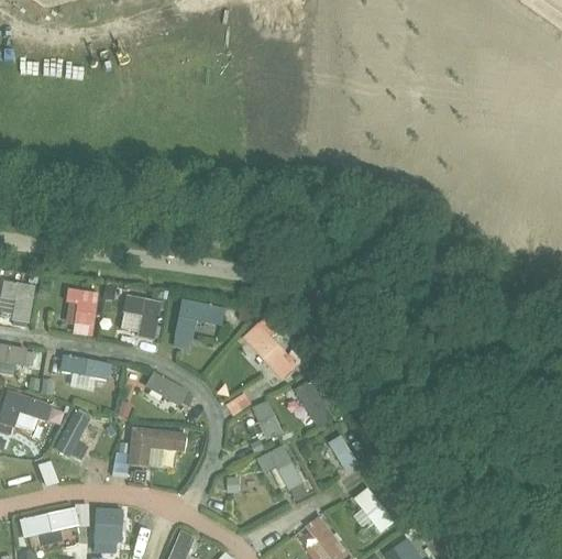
[(47,298),(51,278),(41,277),(37,297),(47,298)]
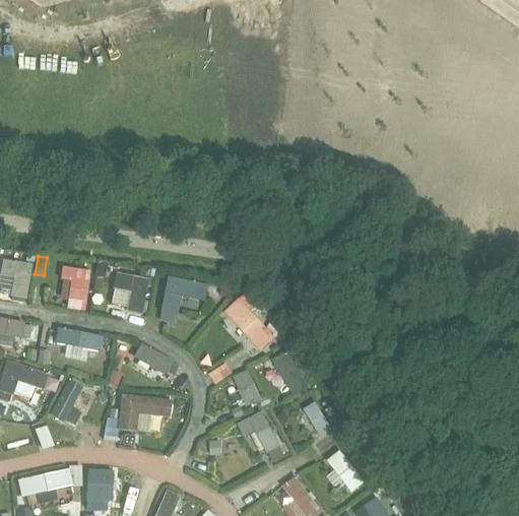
[(26,301),(33,262),(16,260),(15,265),(11,295),(10,298),(26,301)]
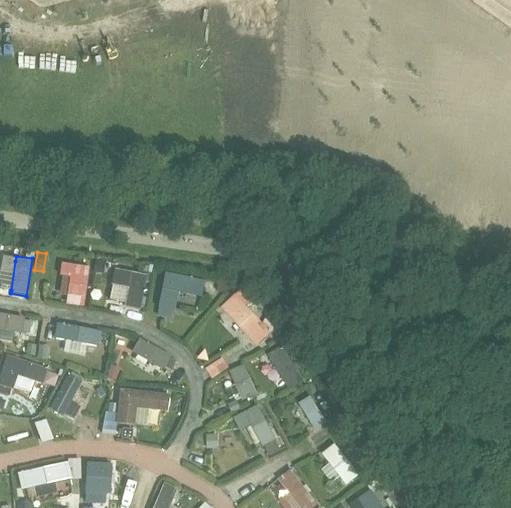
[(0,287),(11,290),(15,261),(1,259),(0,264),(0,287)]
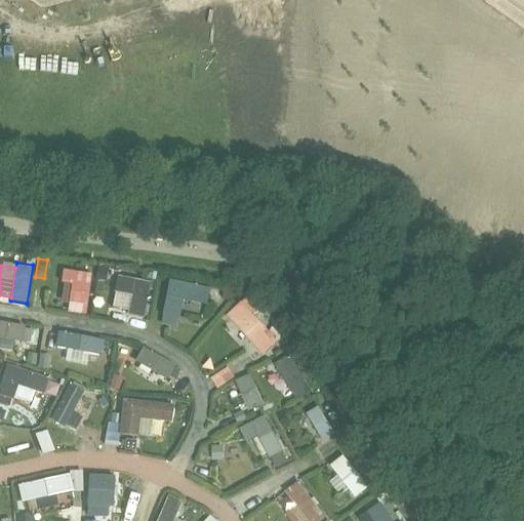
[(70,303),(68,312),(86,314),(92,271),(75,268),(73,280),(70,303)]
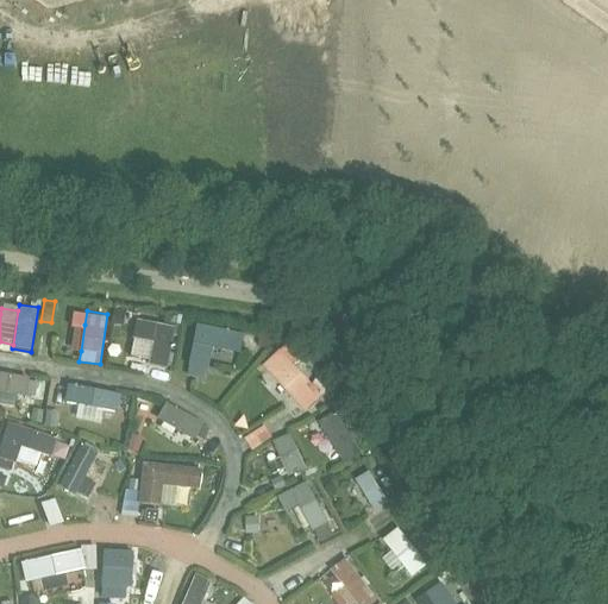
[(175,326),(135,318),(131,335),(133,337),(151,340),(148,360),(146,365),(165,369),(175,326)]
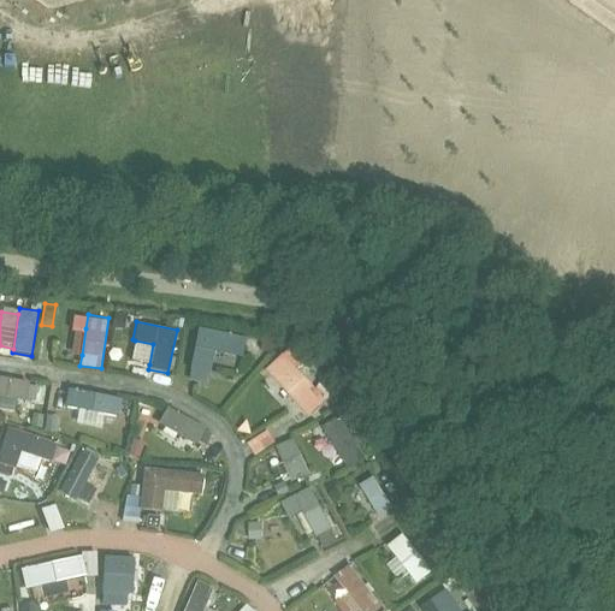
[(82,355),(86,328),(77,327),(74,353),(82,355)]
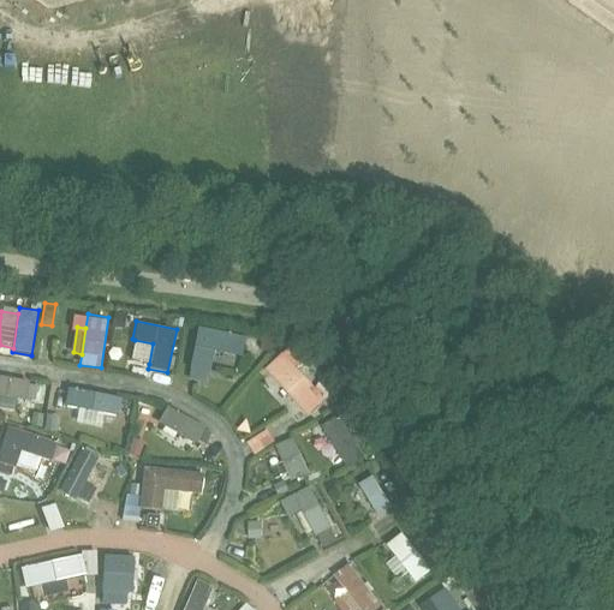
[(216,340),(196,336),(190,368),(191,368),(207,371),(209,371),(216,340)]
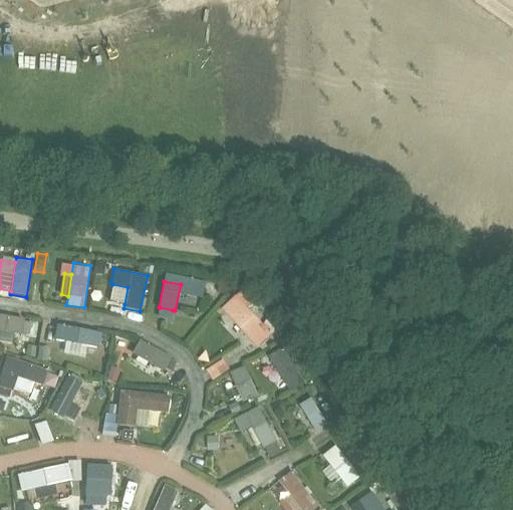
[(108,301),(124,304),(127,287),(112,284),(108,301)]
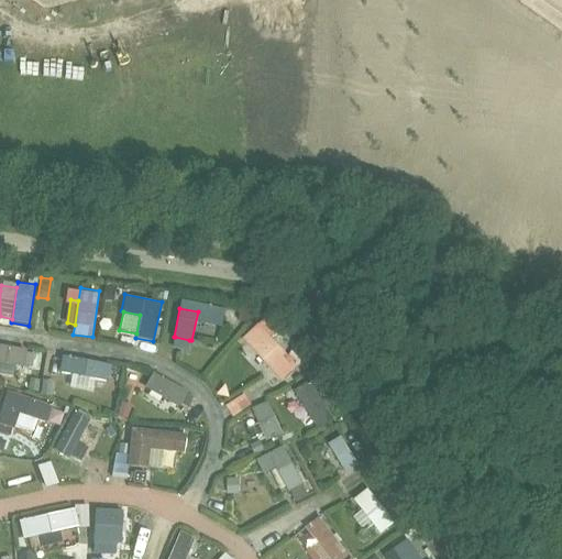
[(222,326),(226,317),(210,311),(207,321),(222,326)]
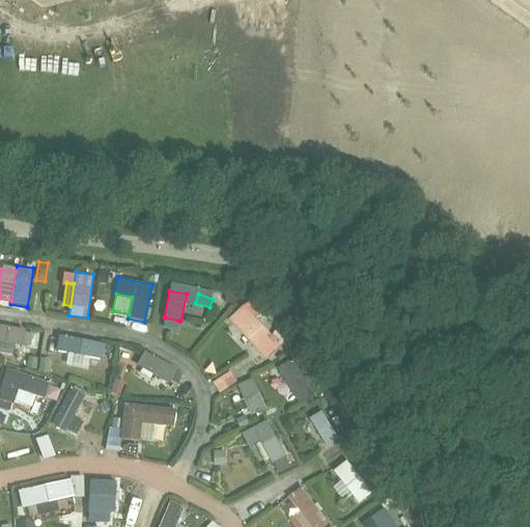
[(250,299),(231,316),(269,358),(288,339),(250,299)]
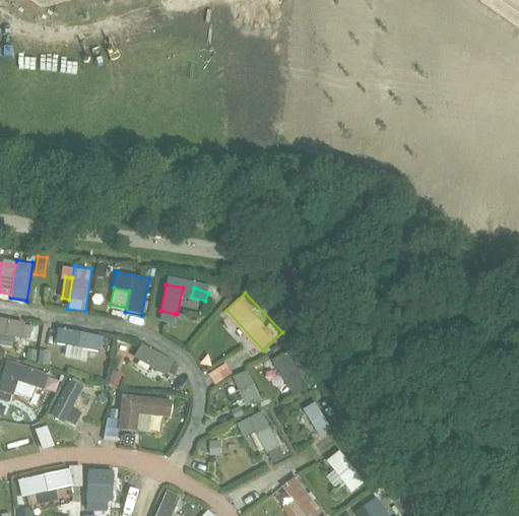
[(175,314),(161,311),(159,319),(173,322),(175,314)]
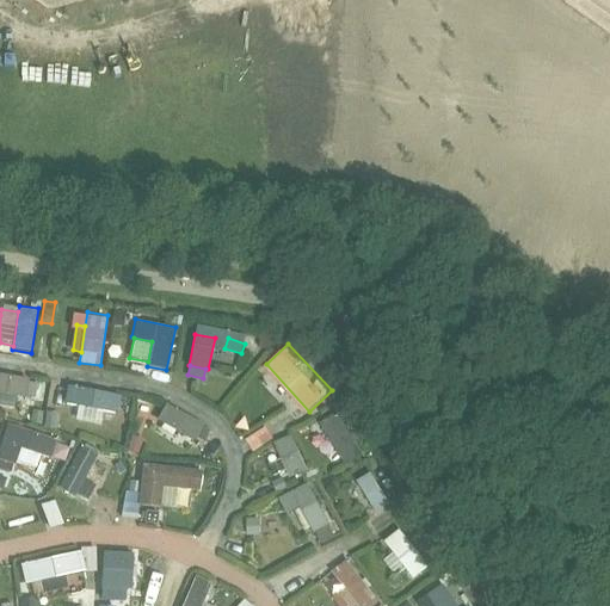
[(30,378),(0,372),(0,393),(17,396),(26,399),(30,378)]
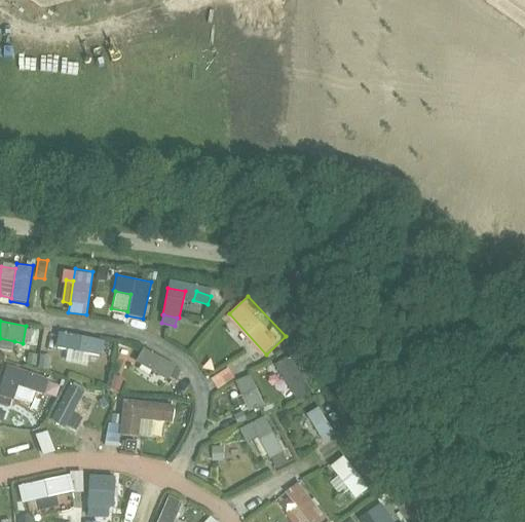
[(105,339),(59,330),(55,346),(65,348),(92,353),(102,356),(105,339)]
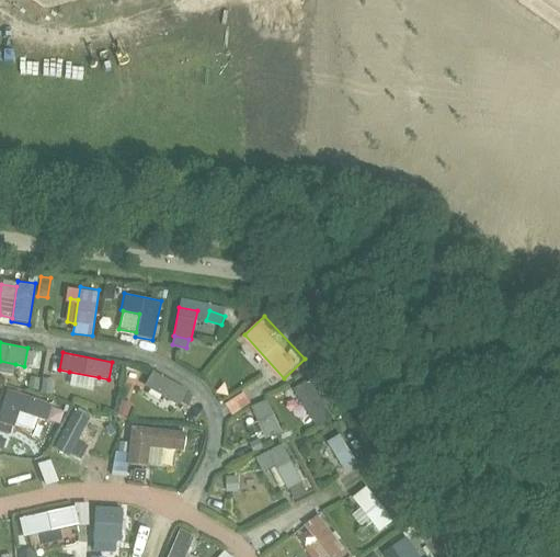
[(15,364),(0,361),(0,370),(14,373),(15,364)]
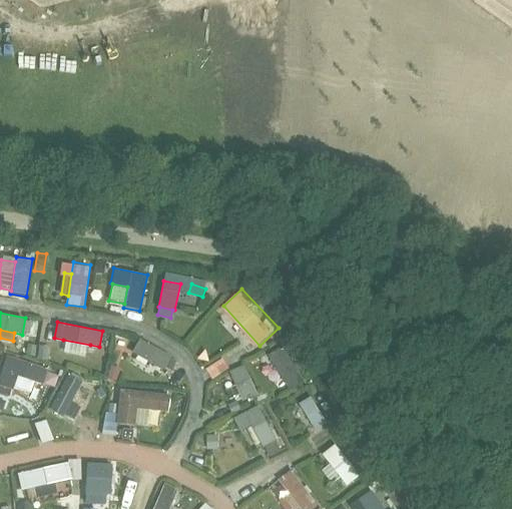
[(170,355),(139,338),(130,352),(137,356),(161,370),(170,355)]
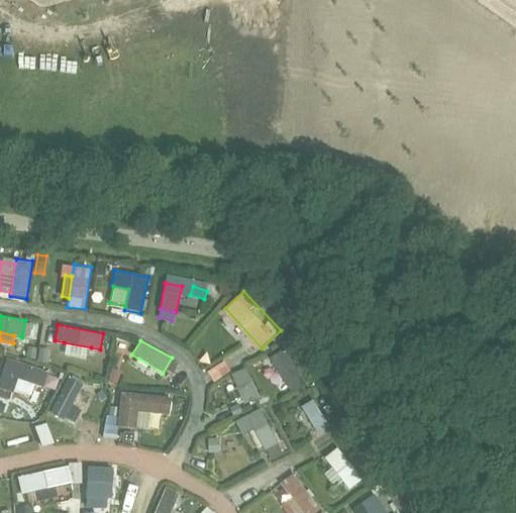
[(91,347),(64,342),(62,353),(89,358),(91,347)]
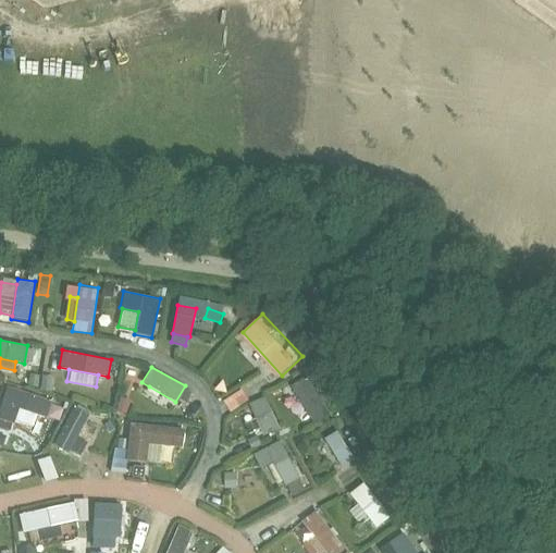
[(50,373),(42,372),(40,389),(48,390),(50,373)]
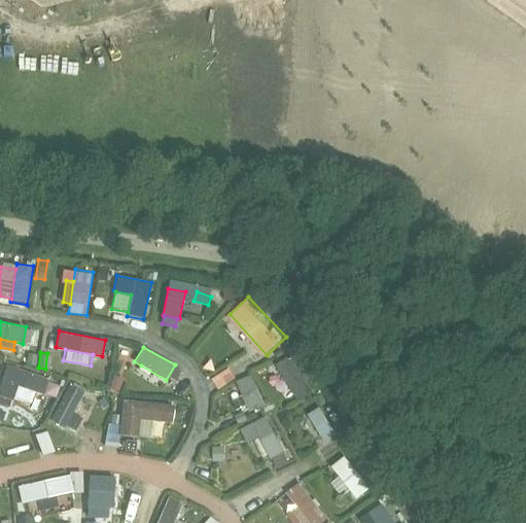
[(314,387),(291,355),(277,365),(299,397),(314,387)]
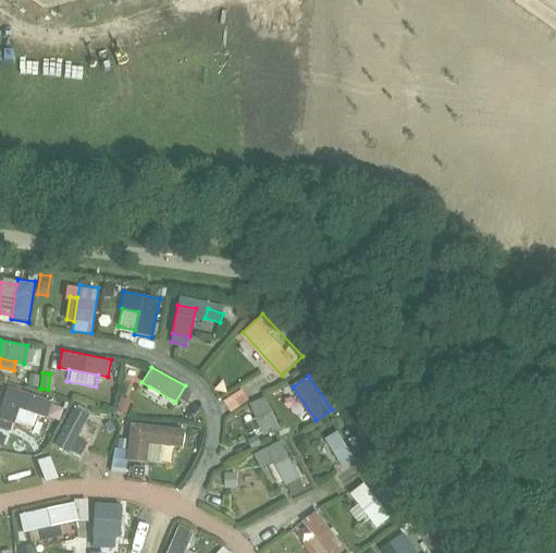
[(51,401),(7,385),(0,402),(0,420),(11,425),(17,408),(20,409),(34,414),(46,418),(51,401)]
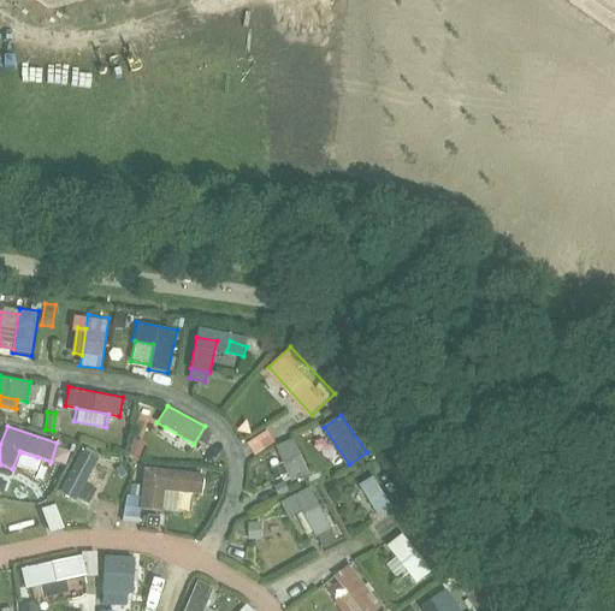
[(194,444),(165,427),(160,435),(189,452),(194,444)]
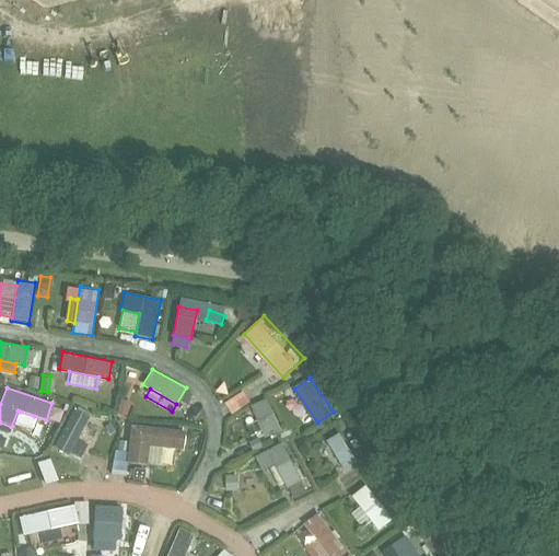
[(224,400),(230,409),(247,401),(243,391),(224,400)]
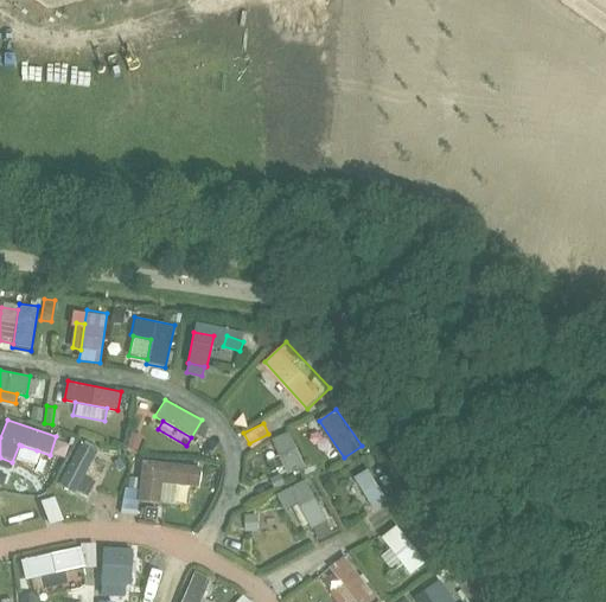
[(307,466),(289,430),(272,439),(289,475),(307,466)]
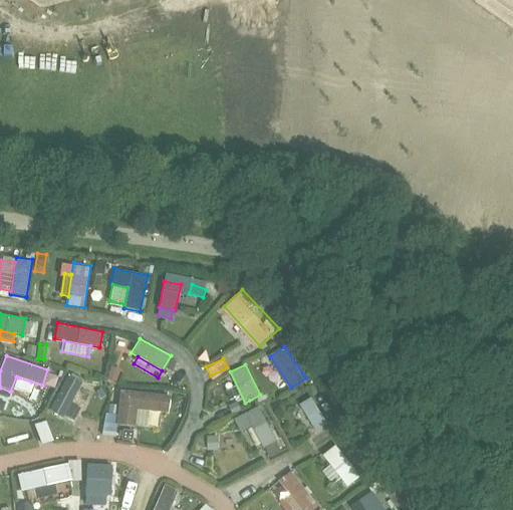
[(189,373),(180,367),(171,380),(180,387),(189,373)]
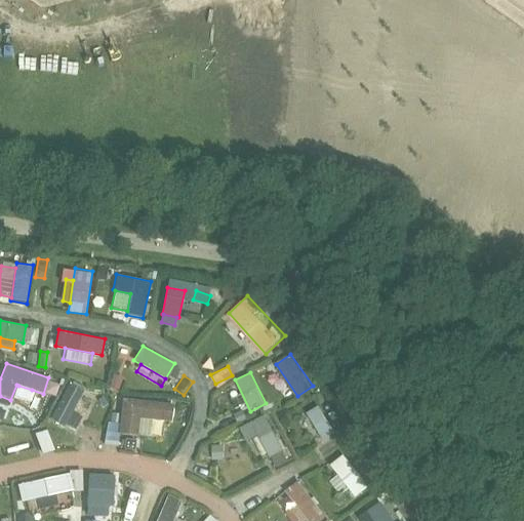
[(122,379),(113,376),(109,391),(117,394),(122,379)]
